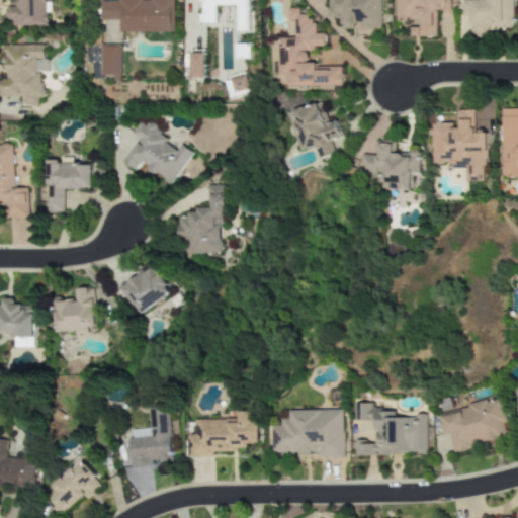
[(46,0),(15,0),(15,7),(7,7),(7,25),(46,25),(46,0)]
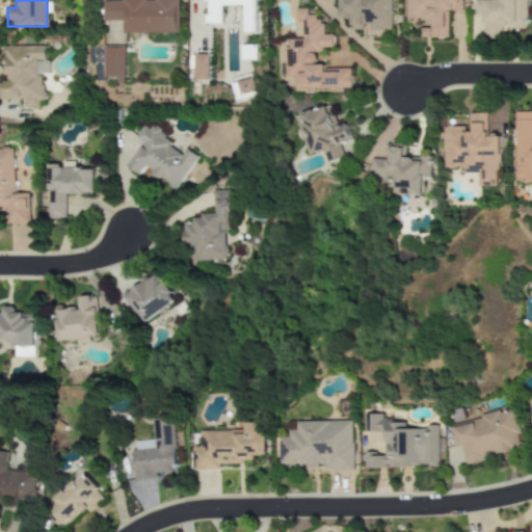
[(103,1),(103,21),(122,21),(122,33),(178,33),(178,0),(121,0),(121,1),(103,1)]
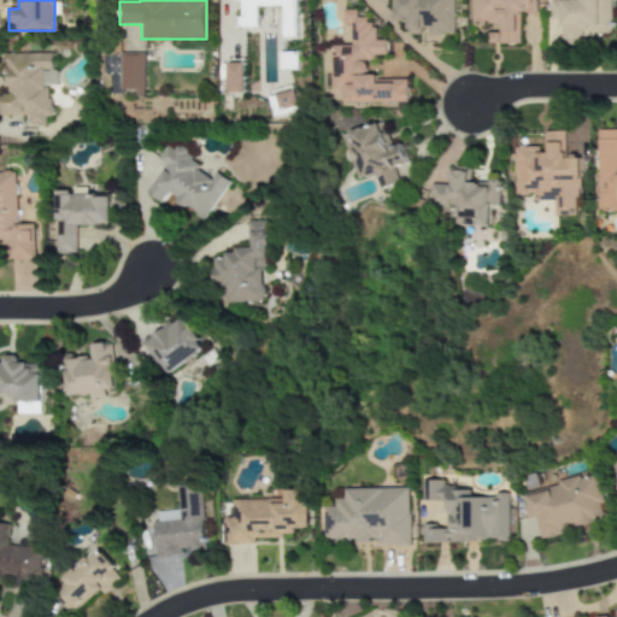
[(295,37),(294,0),(234,0),(235,3),(238,3),(239,28),(257,28),(257,6),(281,6),(282,37),(295,37)]
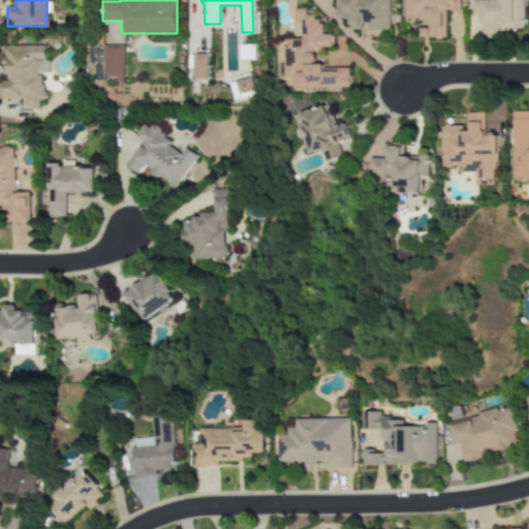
[(389,0),(338,0),(338,19),(348,19),(348,30),(359,30),(359,35),(364,35),(364,34),(389,34),(389,0)]
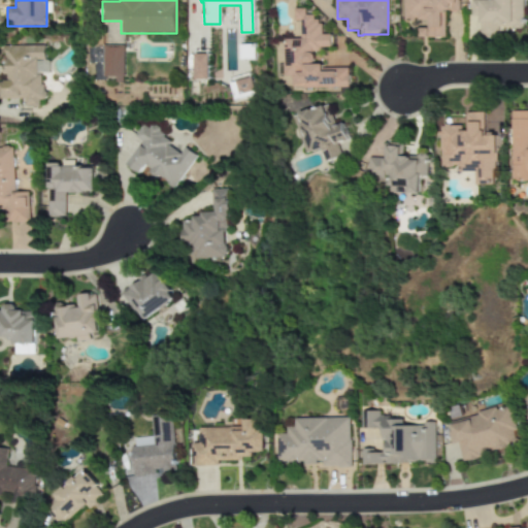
[(444,37),(443,11),(458,11),(458,0),(403,0),(403,23),(418,23),(418,37),(444,37)]
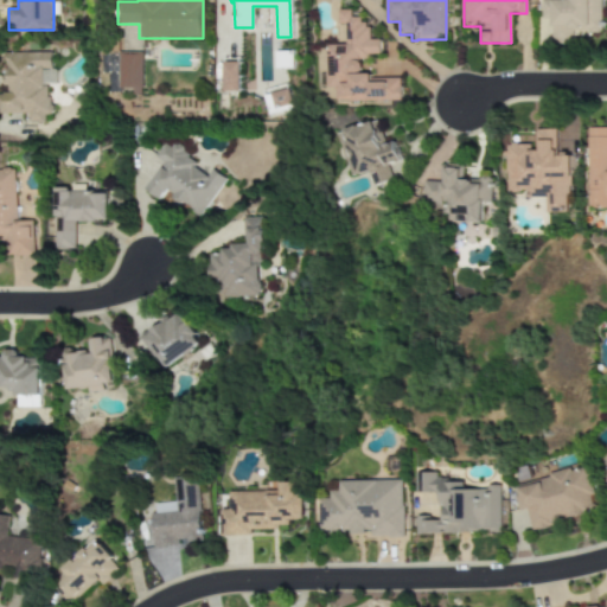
[(600,0),(541,0),(541,19),(551,19),(551,44),(570,44),(570,32),(600,32),(600,0)]
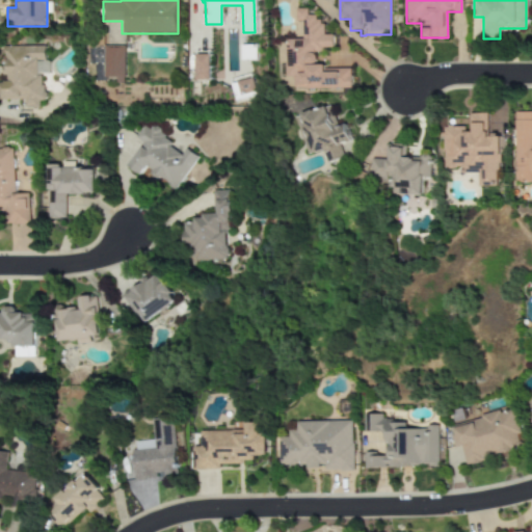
[(350,88),(350,69),(322,69),(322,48),(331,48),(331,34),(323,34),(323,22),(315,22),(315,15),(307,15),(307,8),(295,8),(295,21),(301,21),(301,40),(285,40),(285,77),(292,77),(292,88),(350,88)]
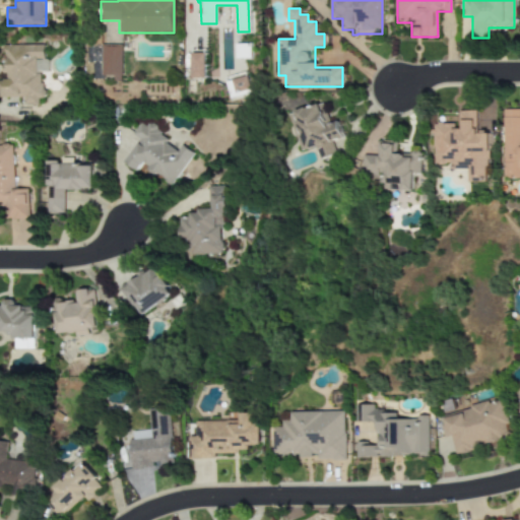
[(43,45),(4,45),(4,98),(23,96),(23,105),(38,105),(38,96),(39,96),(39,59),(44,59),(43,45)]
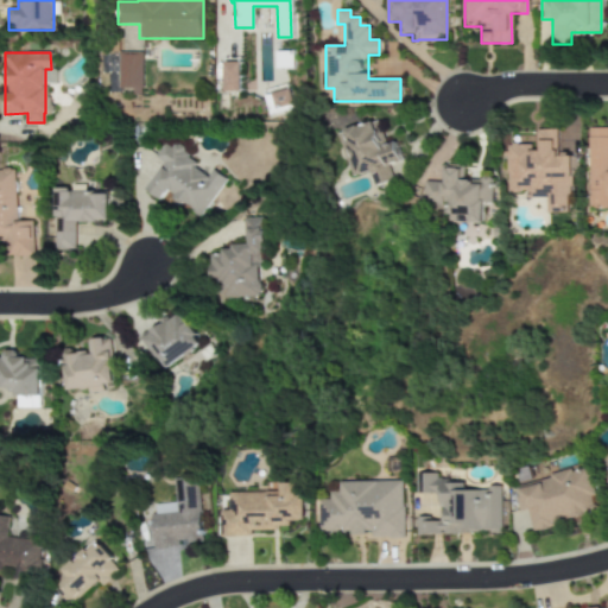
[(141,54),(118,54),(118,88),(132,88),(132,94),(141,94),(141,54)]
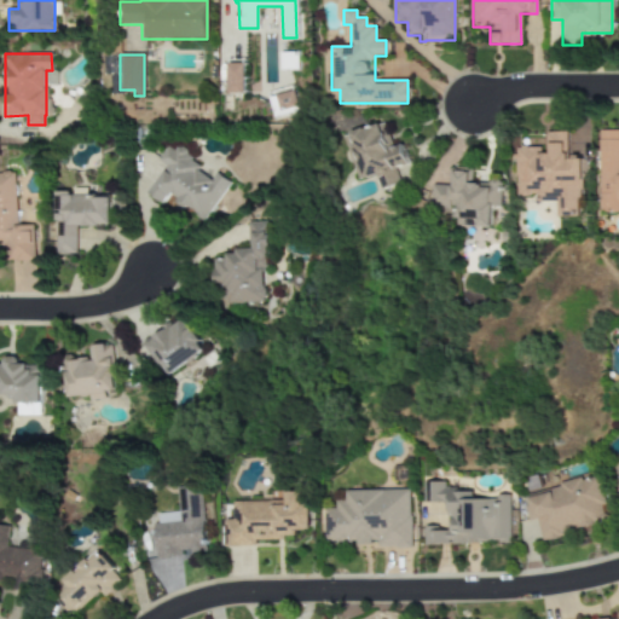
[(227,92),(243,93),(244,64),(227,63),(227,92)]
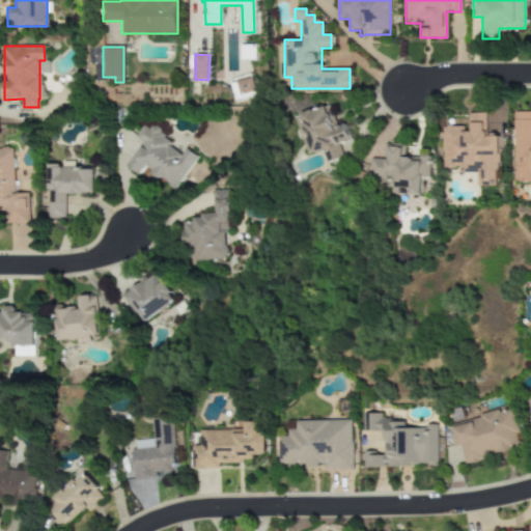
[(234,100),(256,93),(251,77),(230,83),(234,100)]
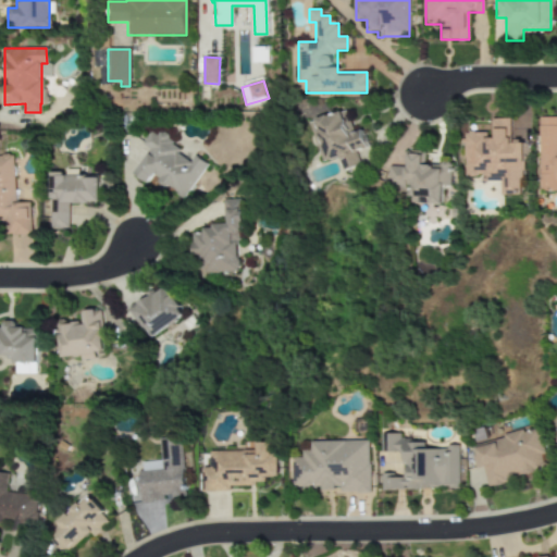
[(308,122),(322,162),(337,157),(343,172),(359,165),(355,151),(367,147),(361,130),(351,133),(343,109),(308,122)]
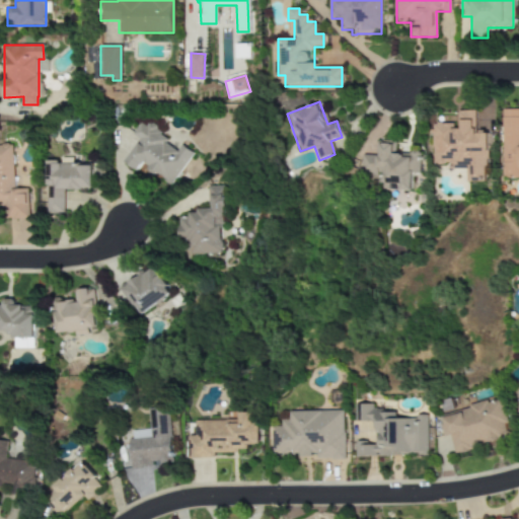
[(502,178),(518,178),(518,108),(502,108),(502,178)]
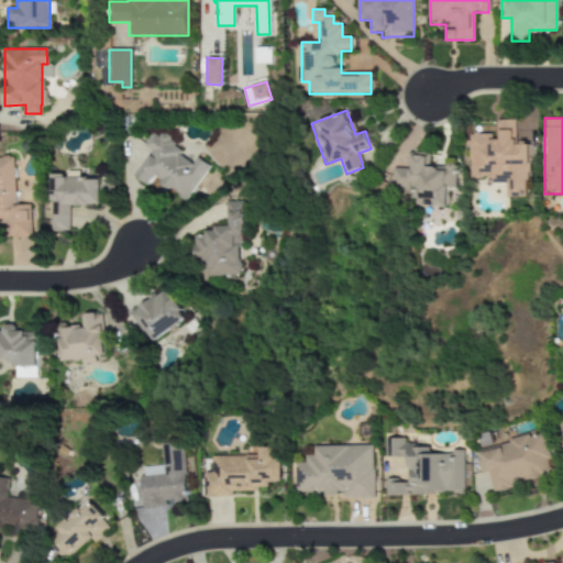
[(528,145),(514,144),(515,120),(496,120),(496,134),(470,133),(468,179),(506,180),(505,195),(527,195),(528,145)]
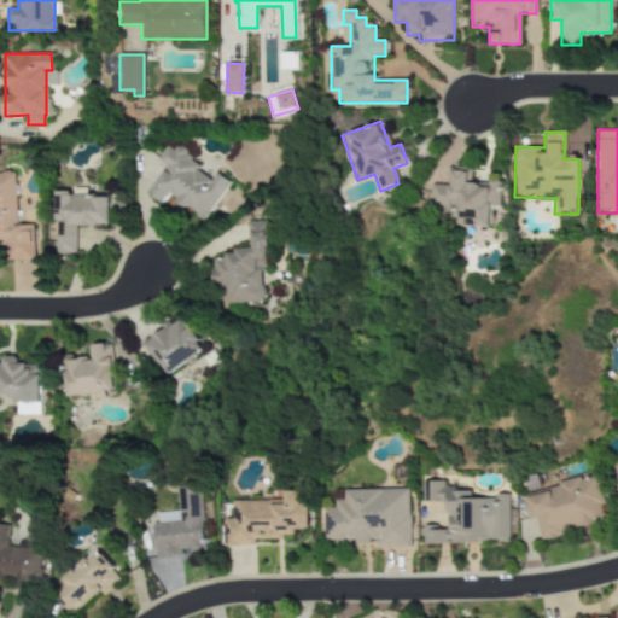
[(228,181),(214,172),(213,174),(168,144),(156,161),(165,167),(146,194),(162,204),(168,193),(175,198),(173,200),(202,221),(228,181)]
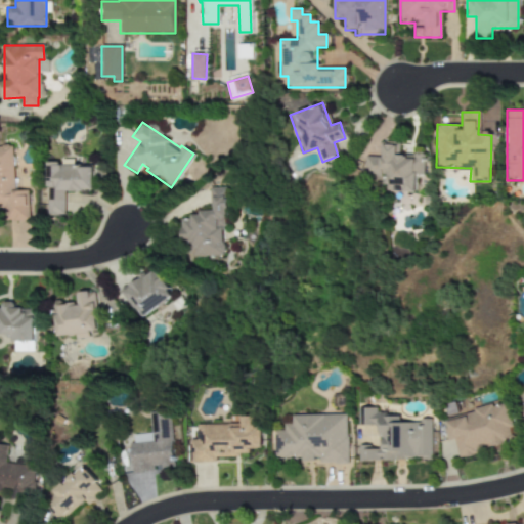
[(386,191),(415,191),(415,175),(423,175),(424,155),(398,154),(399,142),(383,142),(382,157),(365,157),(364,176),(386,176),(386,191)]
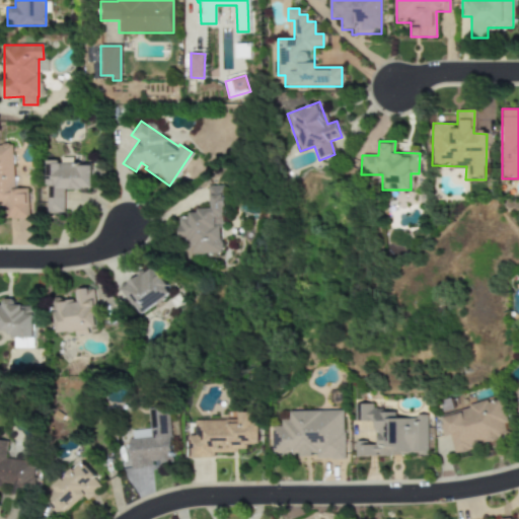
[(13,189),(12,144),(0,144),(0,209),(4,209),(4,219),(28,218),(26,189),(13,189)]
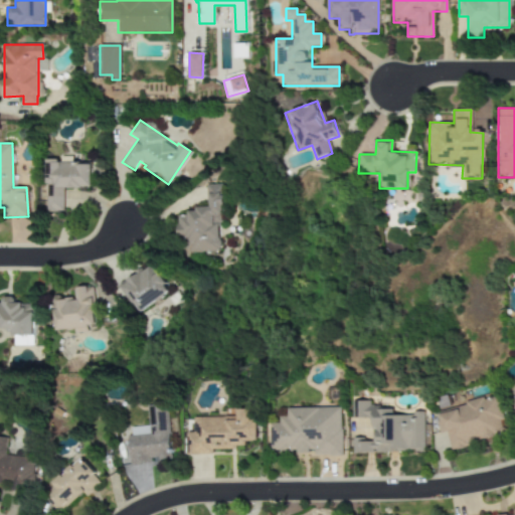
[(45,211),(63,211),(63,188),(91,188),(91,162),(45,162),(45,211)]
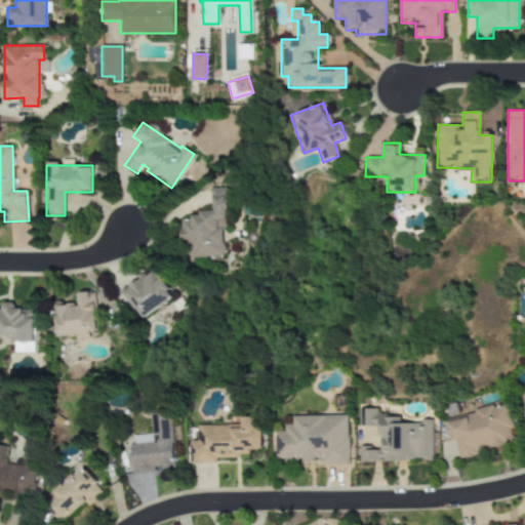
[(225,256),(225,188),(209,188),(209,214),(180,215),(180,253),(191,253),(191,257),(225,256)]
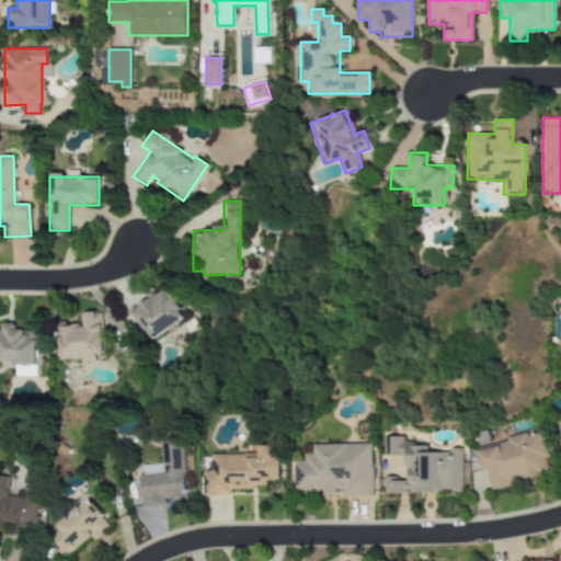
[(129,311),(150,341),(185,317),(164,287),(129,311)]
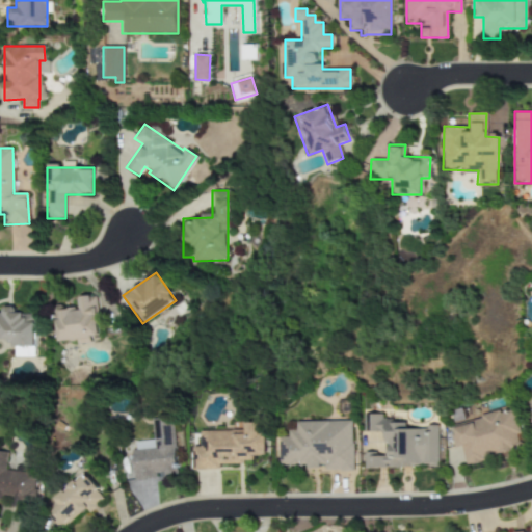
[(57,342),(99,336),(94,295),(76,298),(78,307),(62,309),(61,306),(52,308),(57,342)]
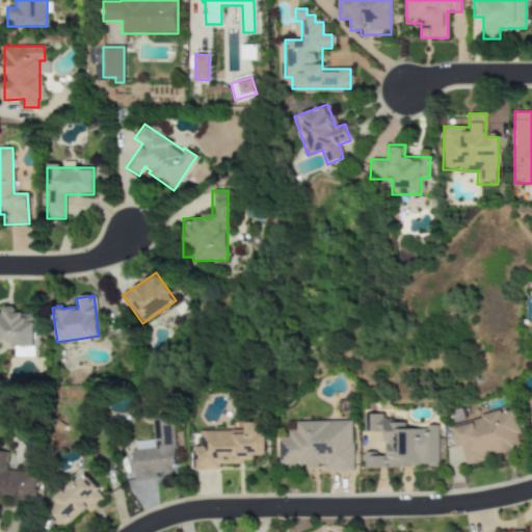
[(34,313),(14,313),(14,307),(2,307),(0,313),(0,338),(16,346),(34,346),(34,313)]
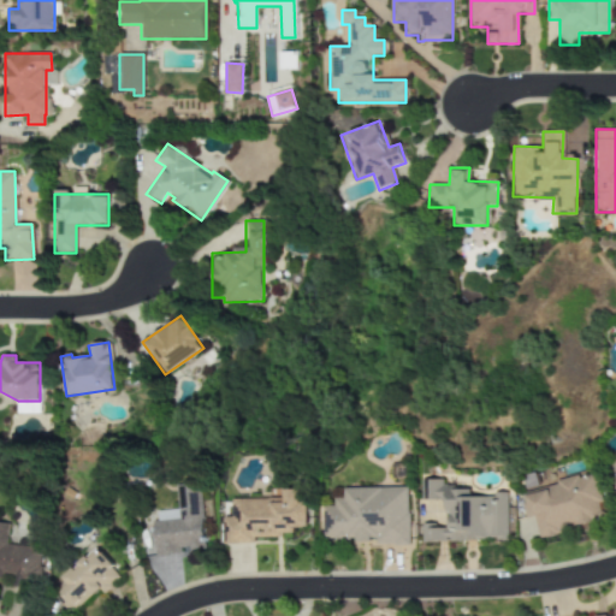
[(17,413),(40,413),(39,402),(17,402),(17,413)]
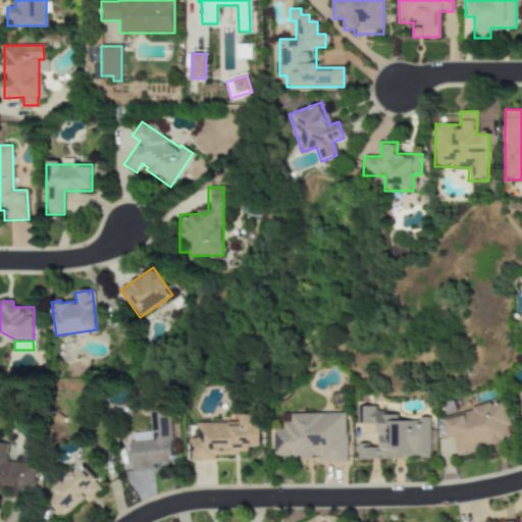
[(456,455),(511,441),(507,426),(510,426),(504,402),(444,416),(447,427),(442,428),(445,439),(452,437),(456,455)]
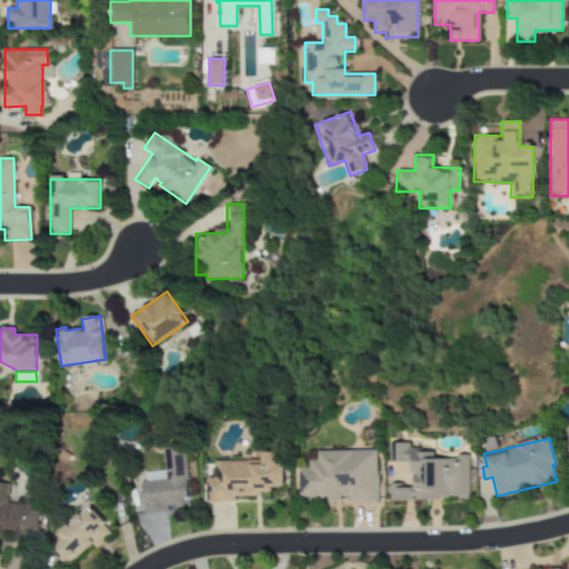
[(389,501),(468,498),(467,457),(433,458),(433,450),(409,450),(408,442),(388,443),(389,462),(412,461),(413,485),(389,486),(389,501)]
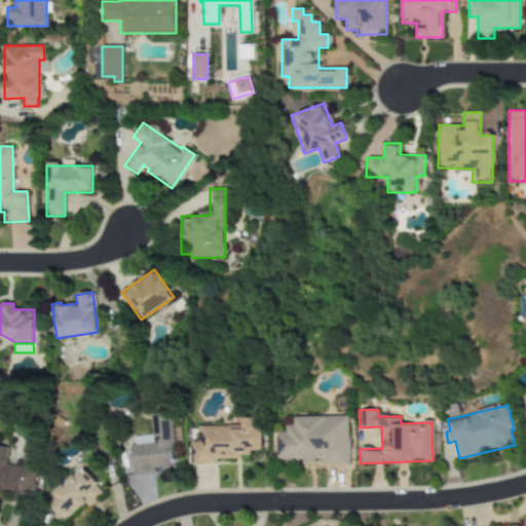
[(148,414),(150,435),(128,437),(132,475),(175,472),(170,412),(148,414)]
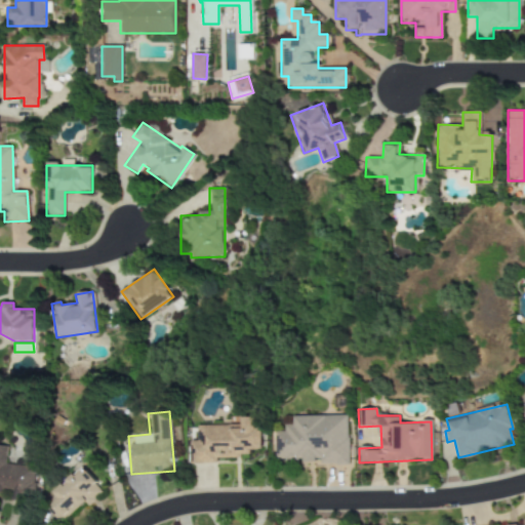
[(276,459),(304,459),(304,463),(348,463),(348,415),(293,415),(292,426),(285,426),(284,432),(276,432),(276,459)]
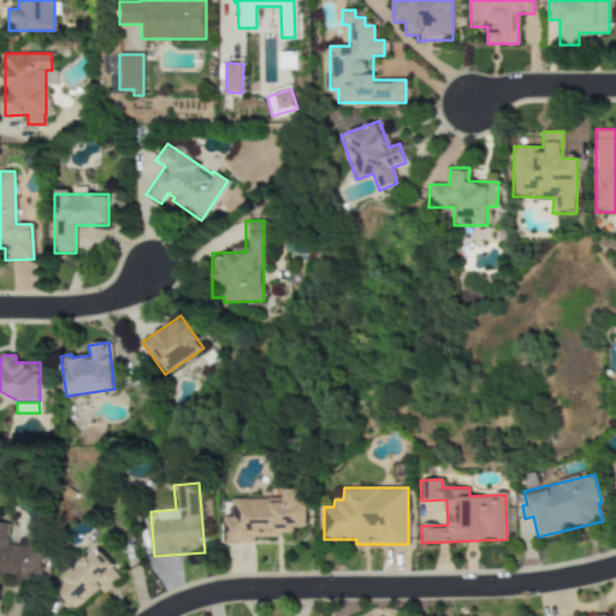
[(231,498),(231,516),(223,516),(224,544),(254,544),(254,537),(294,535),(294,527),(308,527),(307,490),(284,490),(284,498),(231,498)]
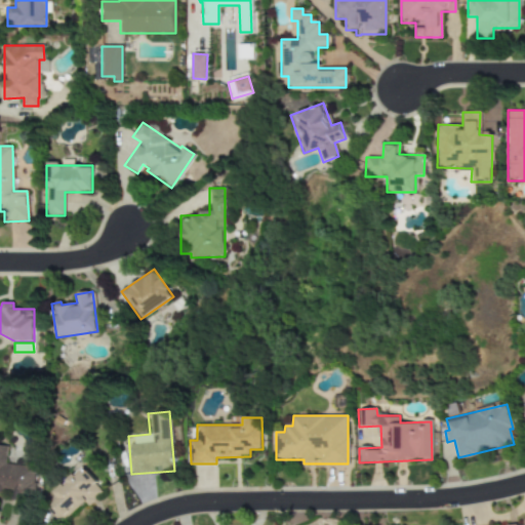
[(3,463),(5,444),(0,443),(0,491),(10,492),(9,499),(17,499),(17,494),(33,496),(36,467),(3,463)]
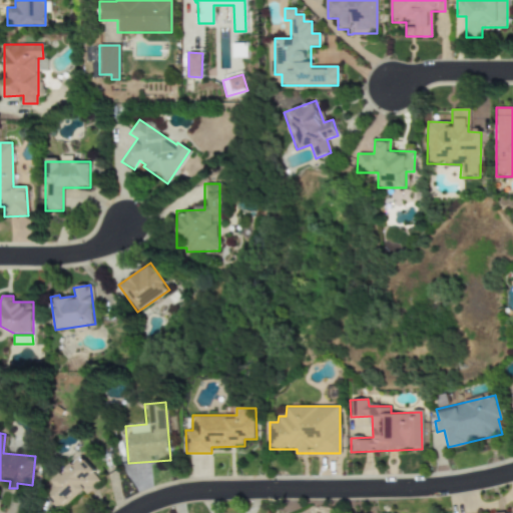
[(52,482),(56,487),(46,497),(60,511),(80,490),(85,494),(100,478),(77,456),(52,482)]
